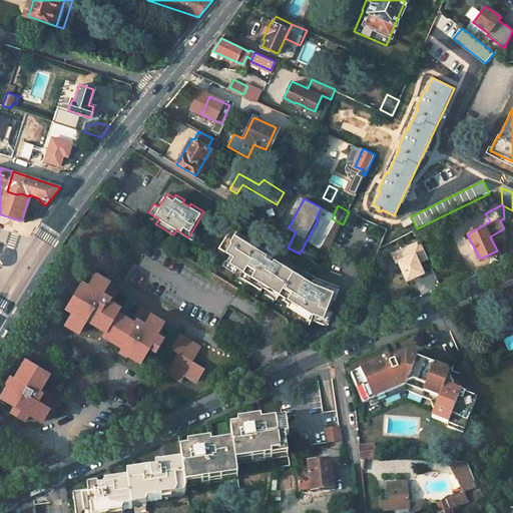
[(307,275),(294,267),(282,259),(280,262),(266,253),(268,250),(235,230),(223,249),(229,253),(225,260),(242,270),(238,275),(260,288),(262,285),(270,290),(272,287),(279,292),(285,295),(283,298),(289,302),(287,304),(310,319),(312,312),(326,318),(332,303),(328,302),(333,290),(326,287),(327,284),(314,279),(312,282),(305,278),(307,275)]
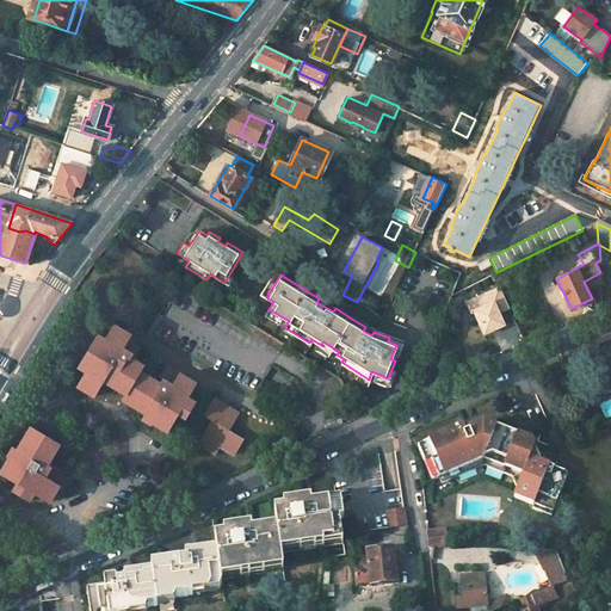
[(106,341),(99,337),(80,369),(87,374),(79,387),(94,396),(103,382),(134,400),(130,406),(146,414),(142,420),(150,426),(152,424),(167,433),(177,415),(185,421),(195,405),(187,400),(196,386),(167,369),(160,381),(164,382),(161,387),(141,374),(143,368),(130,359),(133,356),(136,357),(141,349),(129,341),(131,337),(116,327),(106,341)]
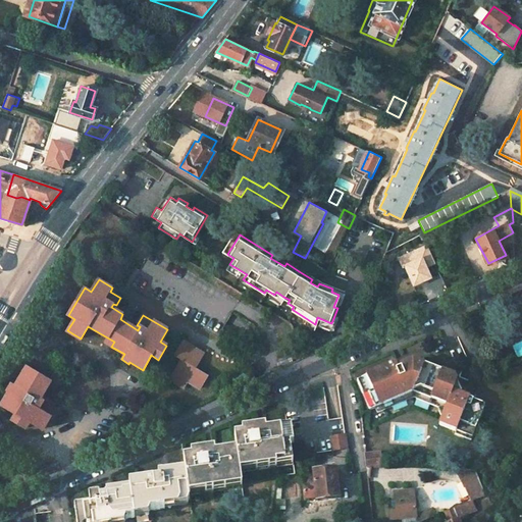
[(337,308),(343,293),(332,289),(331,292),(338,295),(333,307),(337,308)]
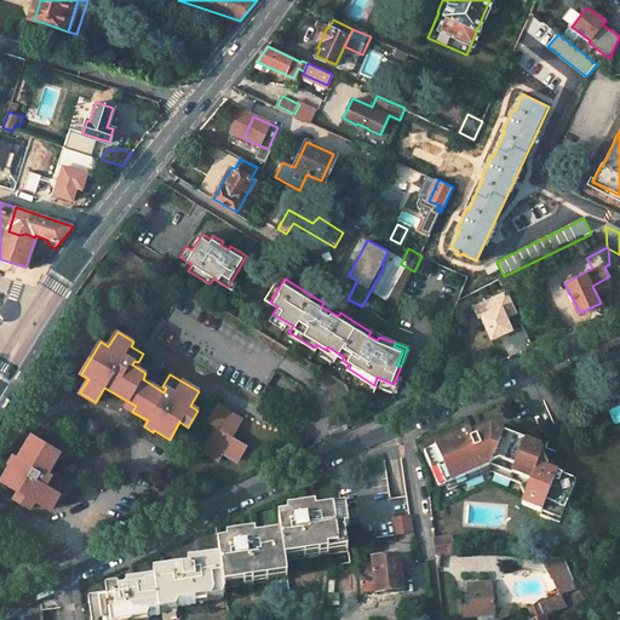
[(241,423),(217,408),(207,424),(214,429),(222,434),(218,438),(212,434),(200,453),(216,463),(220,455),(235,464),(245,448),(229,437),(230,435),(233,436),(241,423)]
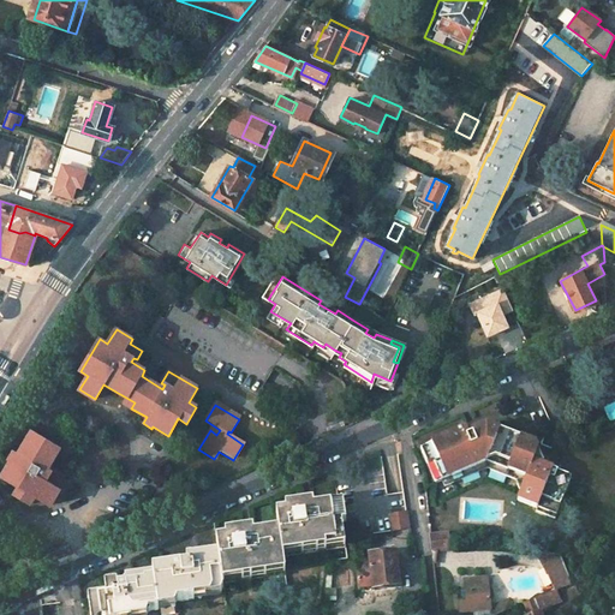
[(489,461),(511,471),(525,477),(529,491),(519,493),(514,503),(532,512),(535,507),(553,515),(566,485),(541,471),(542,470),(533,465),(538,458),(538,457),(535,445),(489,424),(477,429),(470,433),(467,428),(423,448),(437,483),(445,479),(446,472),(454,469),(461,472),(489,461)]
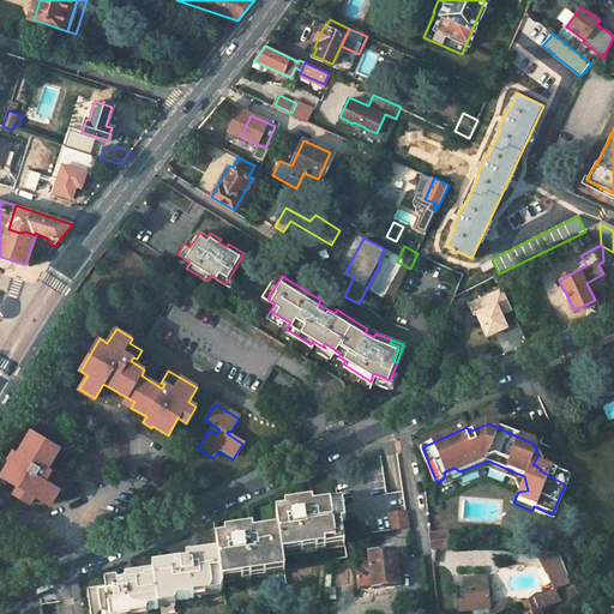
[(11,459),(1,475),(19,486),(14,493),(31,503),(35,495),(49,504),(59,488),(58,487),(65,474),(49,464),(60,447),(32,429),(18,453),(14,451),(10,458),(11,459)]
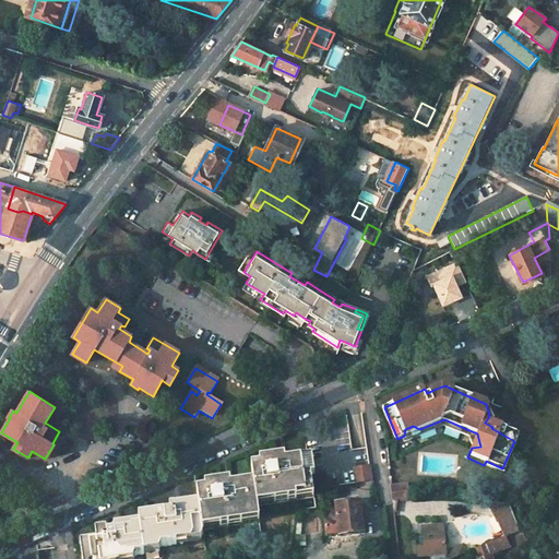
[(485,423),(492,427),(496,419),(489,416),(485,423)]
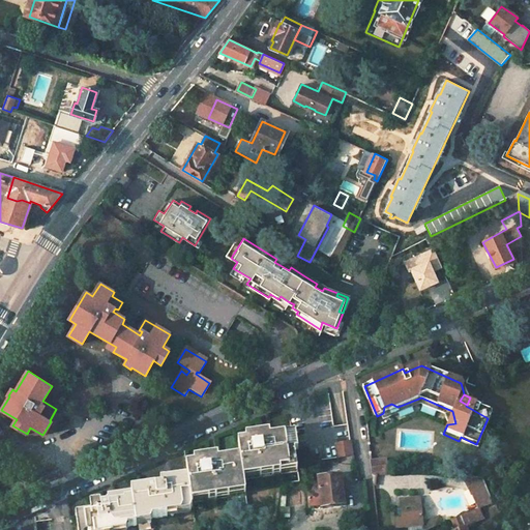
[(421,398),(398,407),(391,404),(384,407),(383,413),(377,416),(380,421),(422,404),(445,414),(447,424),(455,423),(452,411),(440,406),(421,398)]
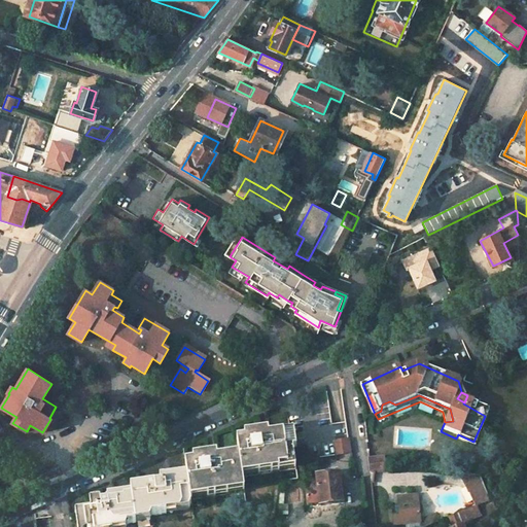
[(293,462),(290,432),(269,436),(270,441),(262,442),(261,436),(255,437),(254,434),(244,435),(244,440),(236,441),(239,455),(241,471),(247,469),(248,473),(288,466),(288,462),(293,462)]
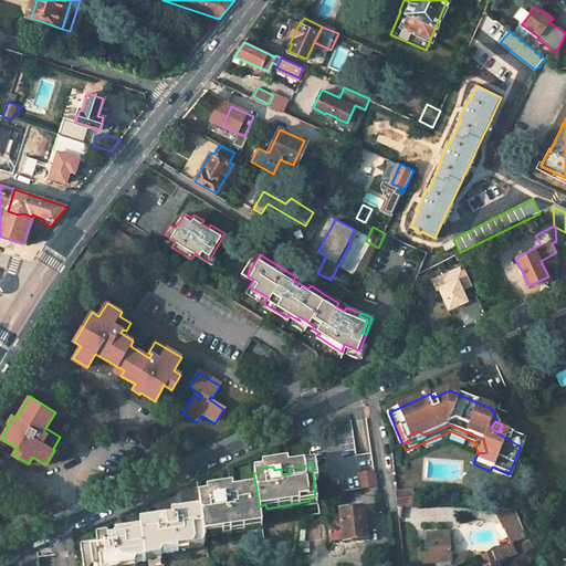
[(489,473),(505,481),(509,474),(492,467),(490,471),(489,473)]
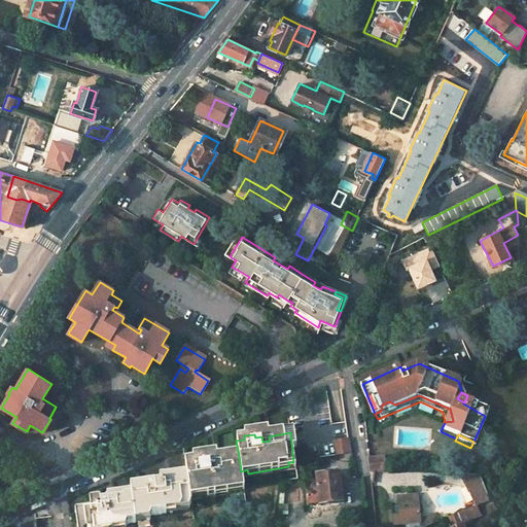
[(351,440),(336,441),(338,456),(353,455),(351,440)]
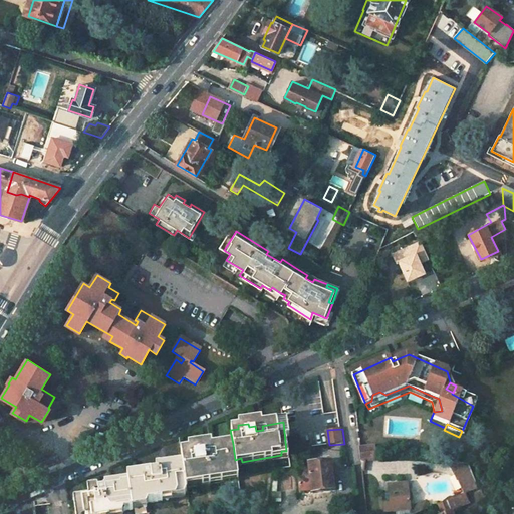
[(235,460),(233,444),(216,447),(217,452),(209,453),(208,448),(202,449),(201,445),(190,447),(190,450),(181,451),(183,463),(186,481),(192,480),(192,483),(232,478),(232,475),(237,474),(236,466),(235,460)]
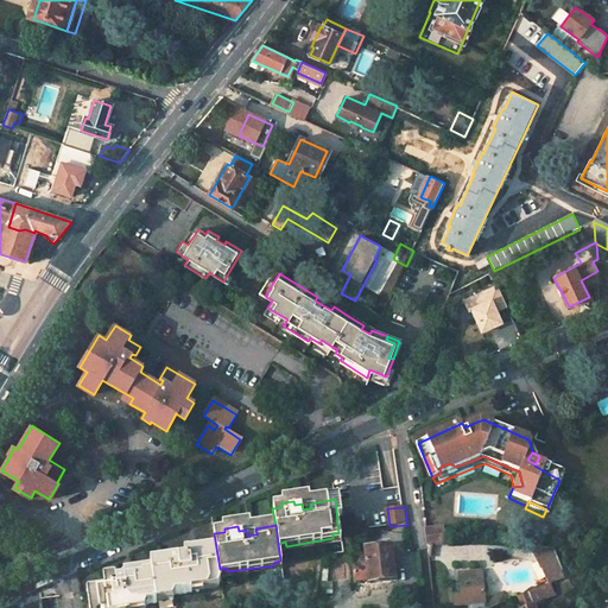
[(428,544),(445,542),(444,527),(425,529),(428,544)]
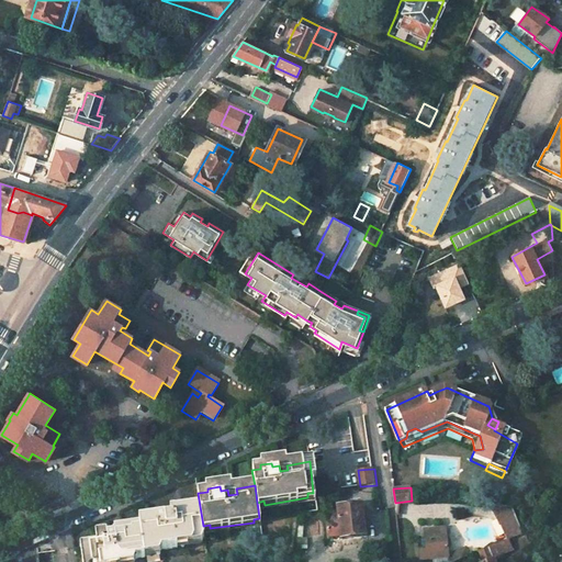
[(280,506),(295,504),(314,502),(313,493),(307,493),(307,497),(265,505),(263,501),(257,503),(258,509),(274,507),(274,506),(280,505),(280,506)]
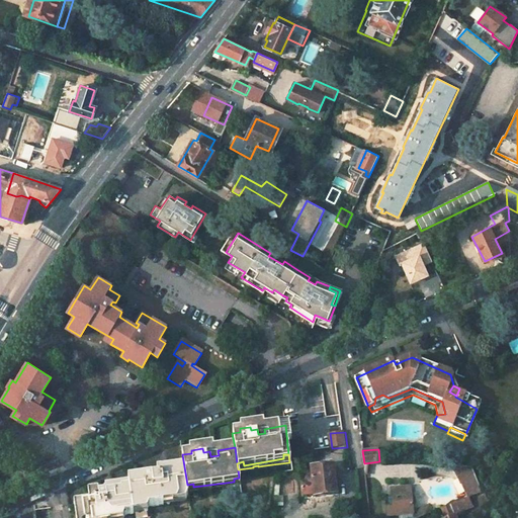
[(130,482),(134,509),(148,507),(148,502),(162,501),(161,497),(188,493),(188,492),(187,485),(184,466),(162,469),(162,475),(153,477),(153,473),(130,478),(130,482)]
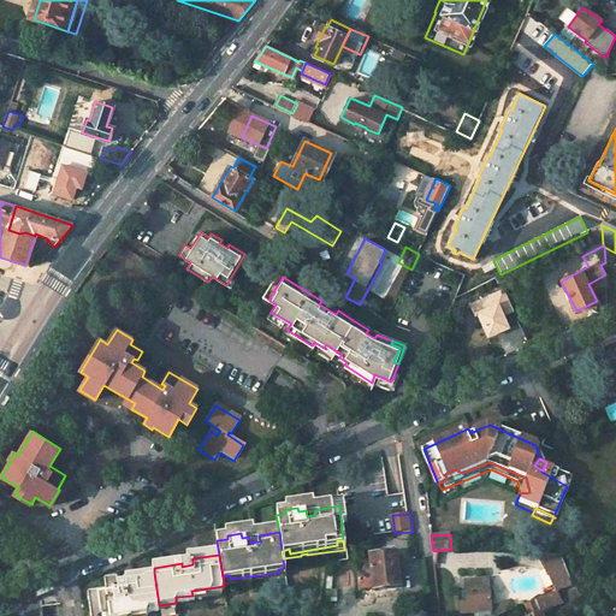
[(360,590),(373,588),(373,590),(401,586),(397,555),(368,557),(368,567),(366,569),(366,574),(359,575),(360,590)]
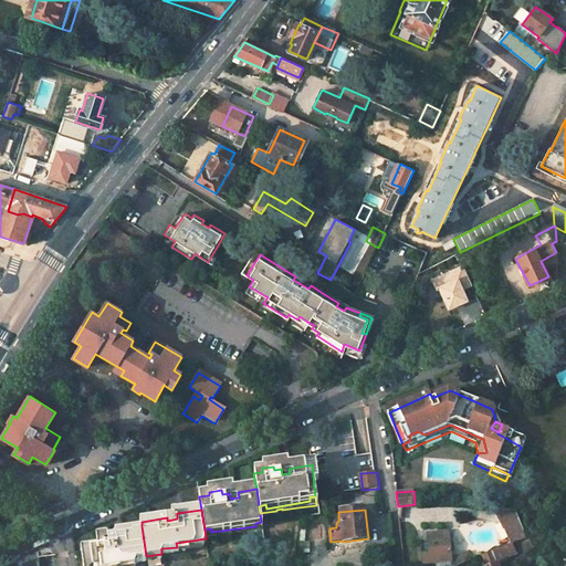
[(503,510),(514,544),(526,540),(514,511),(503,510)]
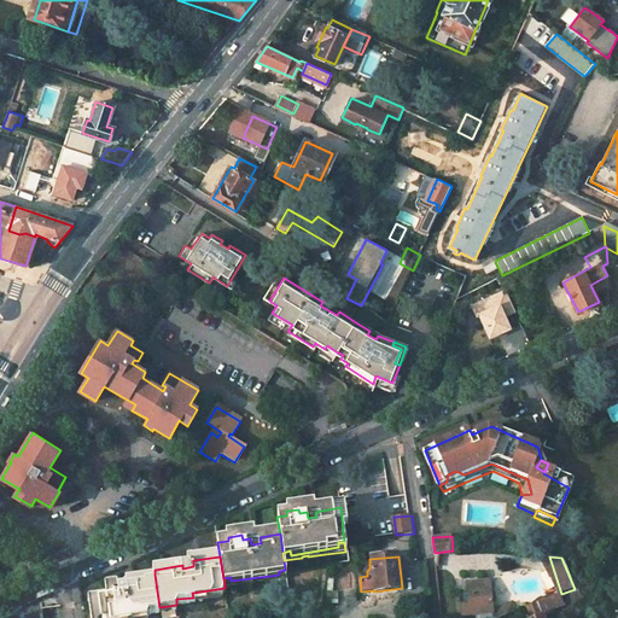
[(21,577),(39,569),(30,564),(17,570),(21,577)]
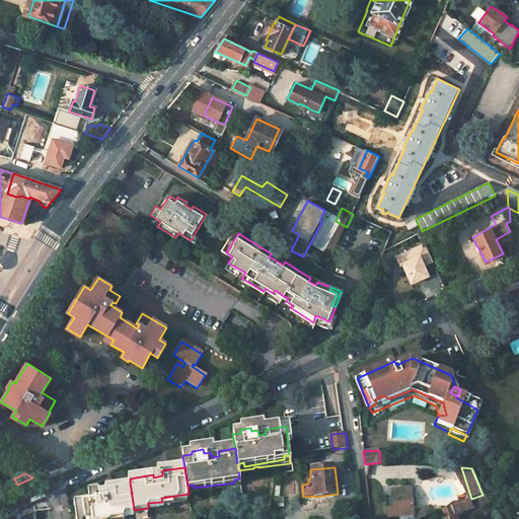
[(234,483),(194,488),(194,485),(188,486),(189,493),(206,490),(205,489),(211,488),(211,490),(224,488),(240,486),(239,478),(234,479),(234,483)]
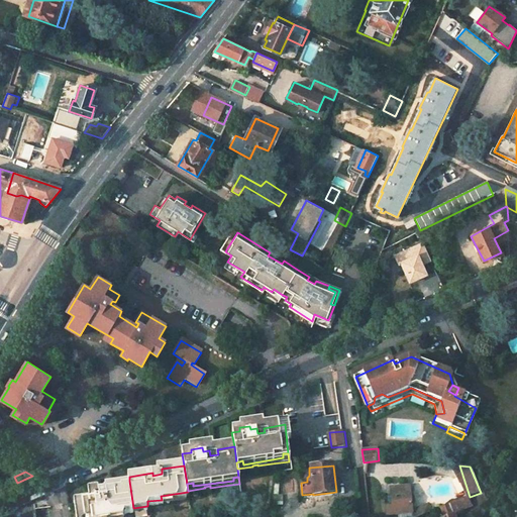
[(133,508),(129,481),(114,484),(115,487),(105,489),(89,491),(90,496),(77,498),(79,516),(115,516),(134,514),(133,508)]
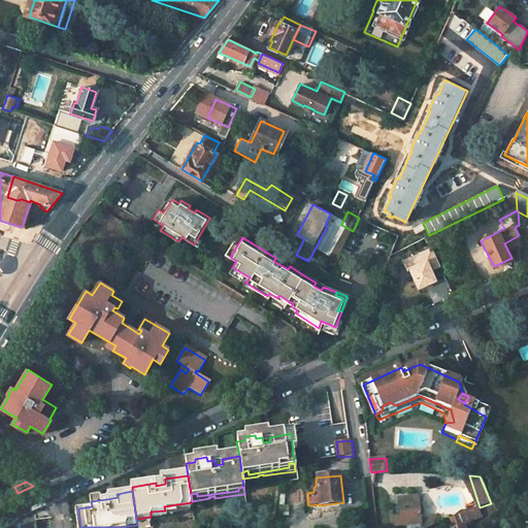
[(421,524),(418,499),(401,501),(401,508),(395,509),(397,527),(403,526),(421,524)]
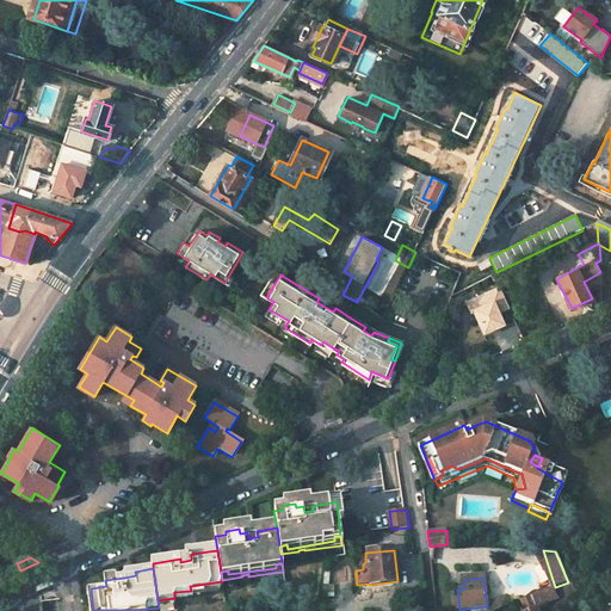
[(520,602),(523,610),(535,610),(556,602),(551,590),(520,602)]
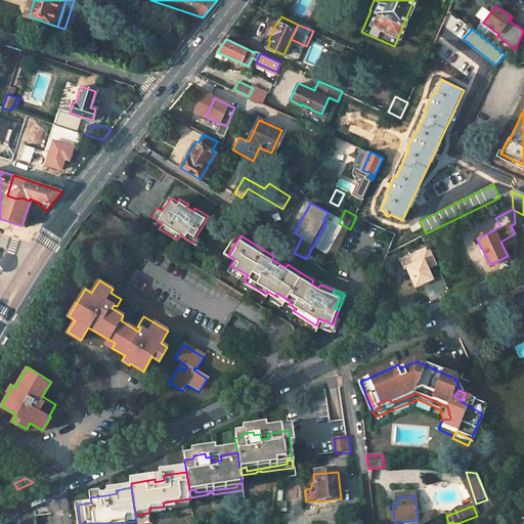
[(423,523),(427,523),(439,518),(434,509),(419,517),(423,523)]
